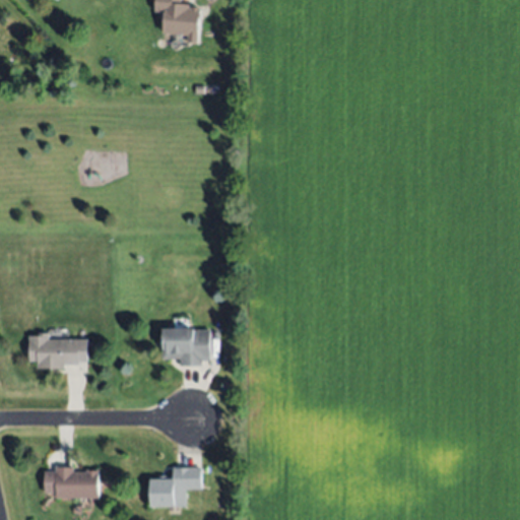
[(163,34),(164,13),(155,12),(155,0),(183,0),(183,4),(191,5),(191,8),(202,9),(199,44),(188,43),(189,36),(163,34)]
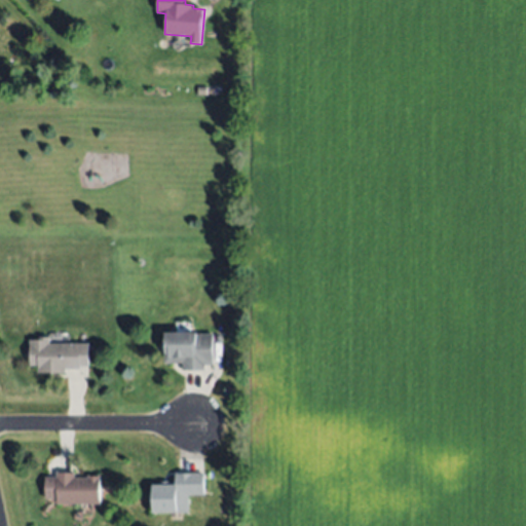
[(197,95),(197,86),(207,87),(207,96),(197,95)]
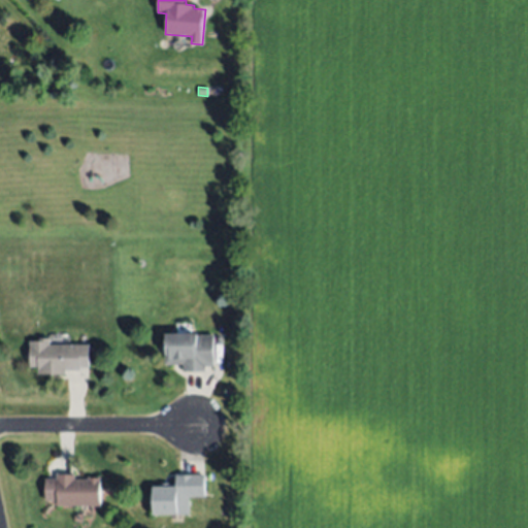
[(213,334),(215,366),(205,366),(205,370),(183,371),(183,364),(166,365),(165,335),(213,334)]
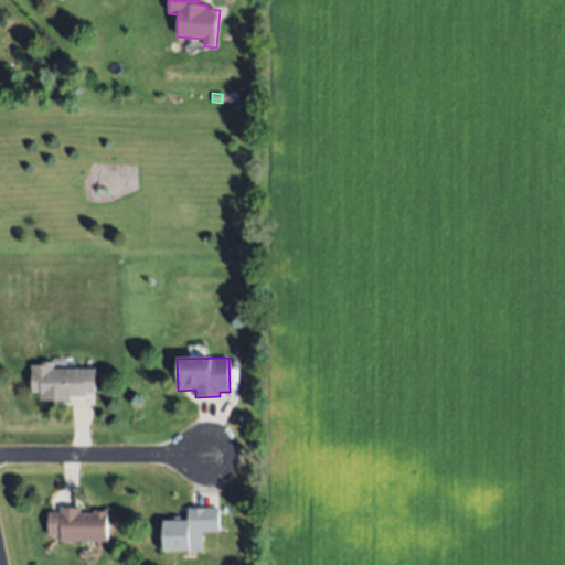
[(95,369),(94,393),(87,393),(87,396),(71,396),(71,400),(41,400),(41,392),(31,392),(31,364),(41,364),(41,361),(53,361),(53,369),(95,369)]
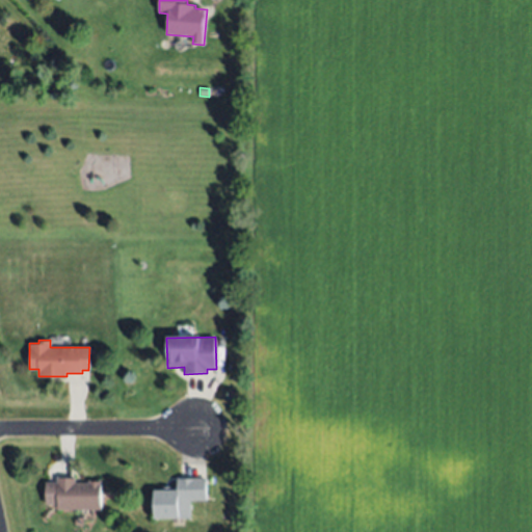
[(74,474),(74,479),(106,479),(106,507),(58,508),(58,501),(47,501),(46,482),(56,482),(56,474),(74,474)]
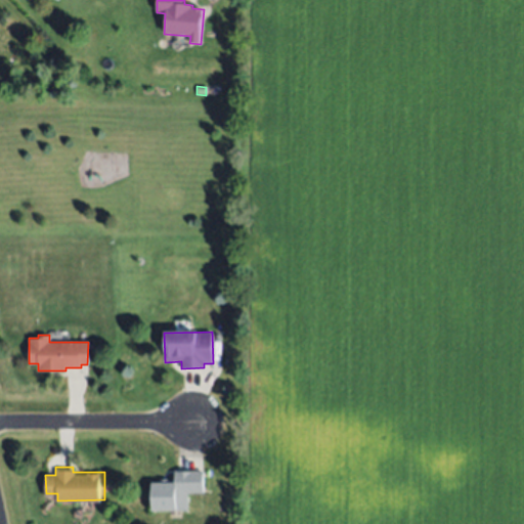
[(151,511),(150,483),(174,482),(174,471),(202,470),(203,493),(187,493),(187,510),(151,511)]
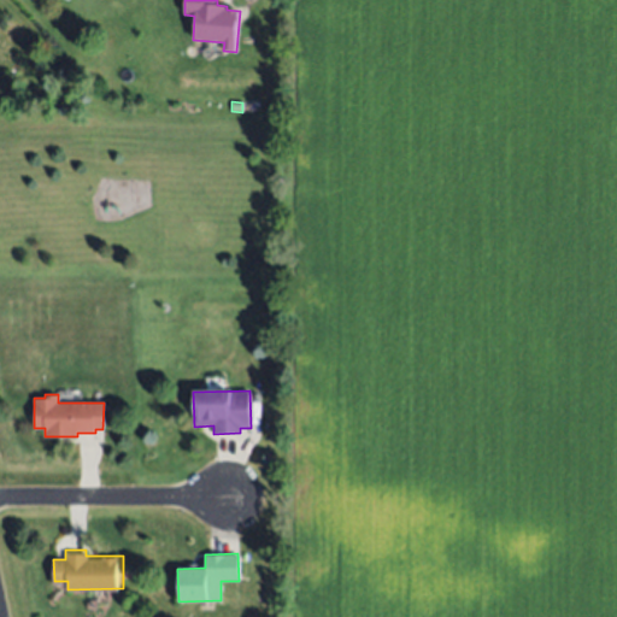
All buildings are outlined.
